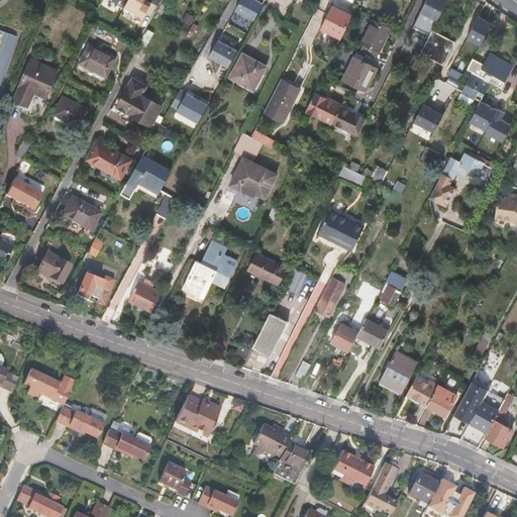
[(143,0),(127,0),(124,7),(143,17),(150,5),(143,1),(143,0)]
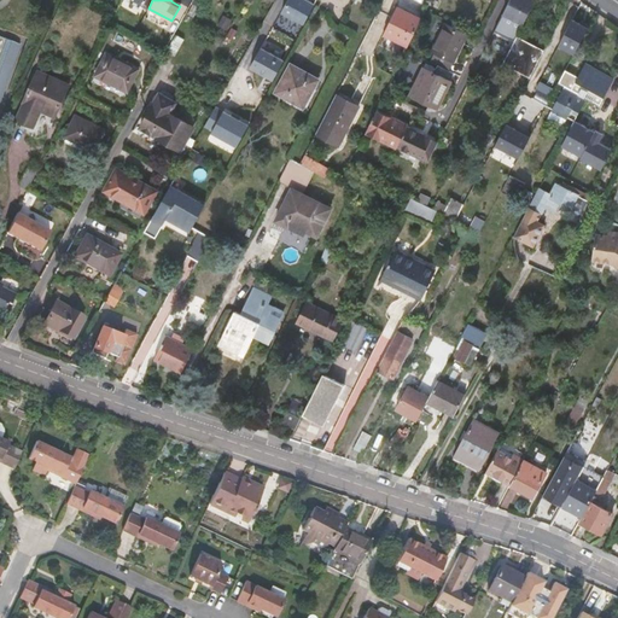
[(315,4),(308,0),(287,0),(283,12),(304,24),(315,4)]
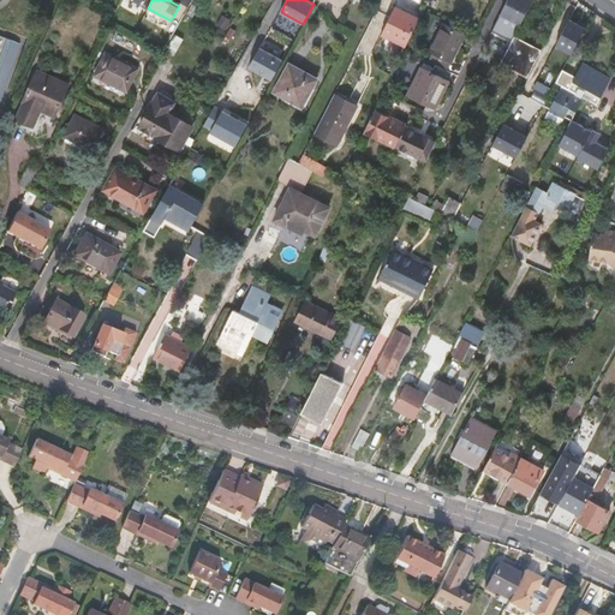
[(508,0),(502,13),(521,23),(532,0),(508,0)]
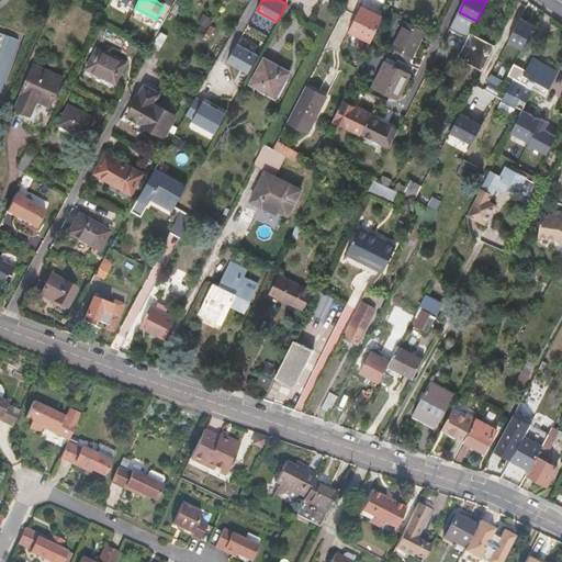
[(350,30),(360,34),(372,10),(362,6),(350,30)]
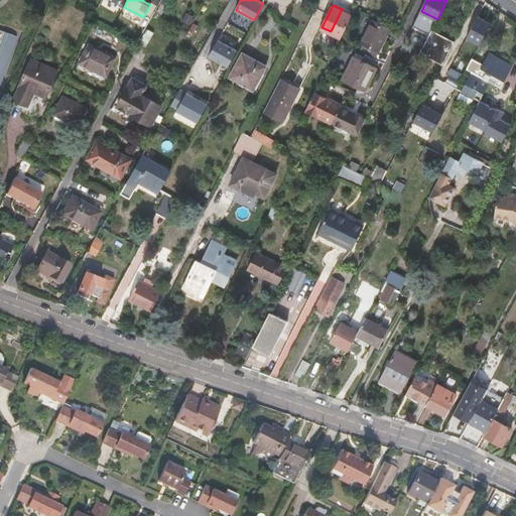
[(331,31),(342,36),(353,15),(342,9),(331,31)]
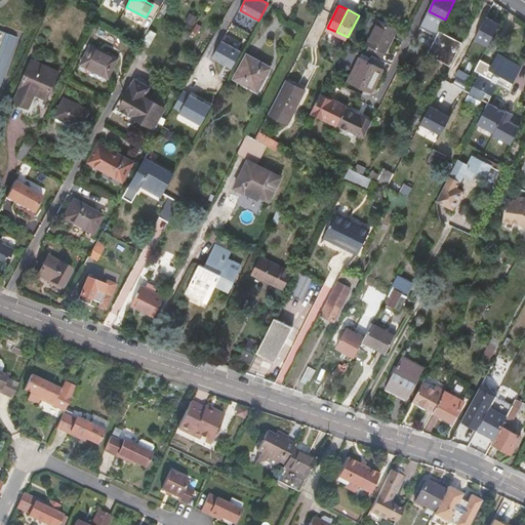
[(489,42),(500,23),(486,15),(485,16),(484,15),(475,34),(489,42)]
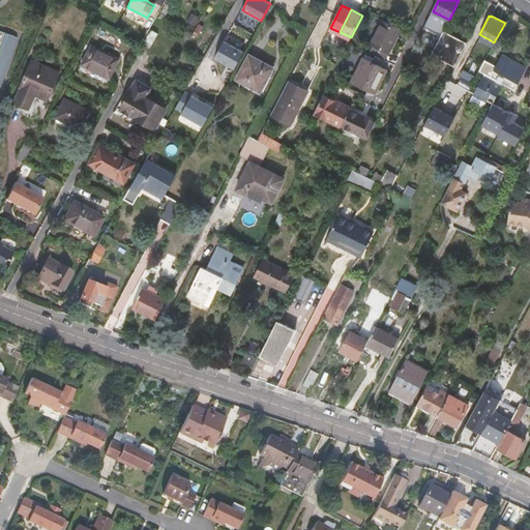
[(372,45),(389,54),(401,29),(383,21),(372,45)]
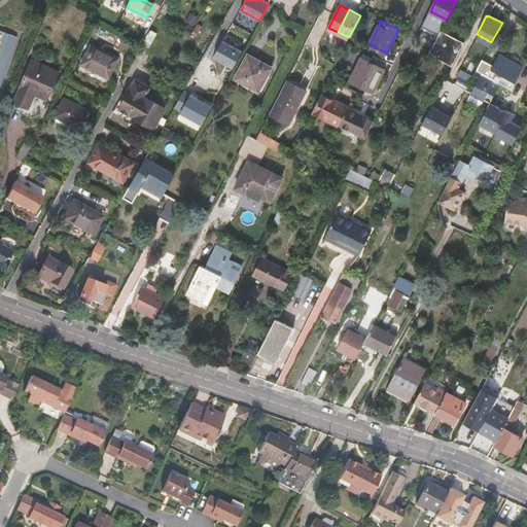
[(151,29),(143,42),(150,46),(157,33),(151,29)]
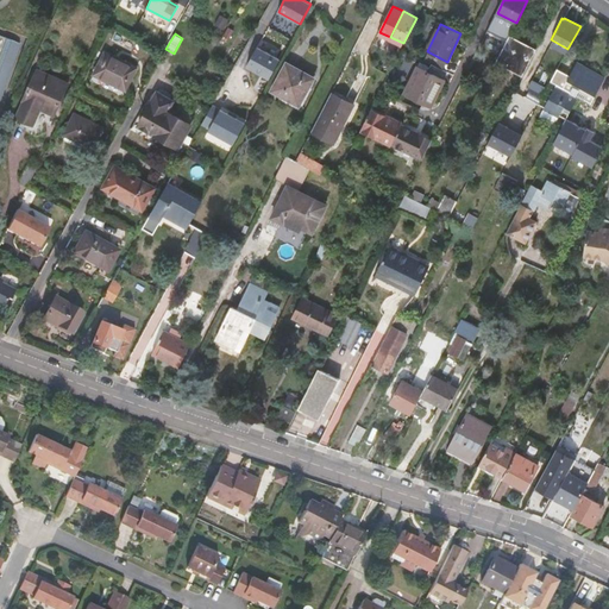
[(522,76),(537,49),(509,36),(496,63),(522,76)]
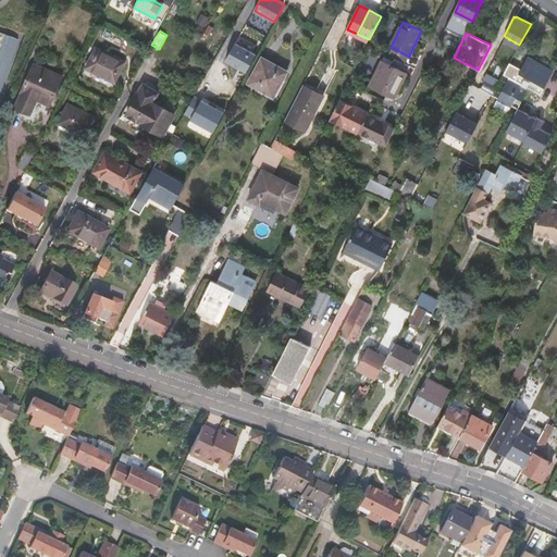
[(0,75),(12,45),(0,40),(0,75)]
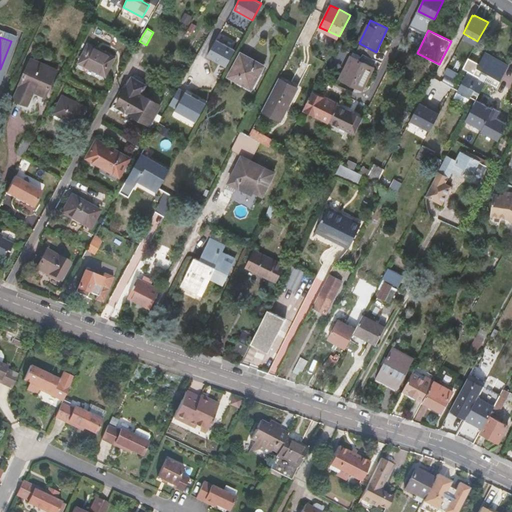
[(237,49),(218,40),(209,57),(228,66),(237,49)]
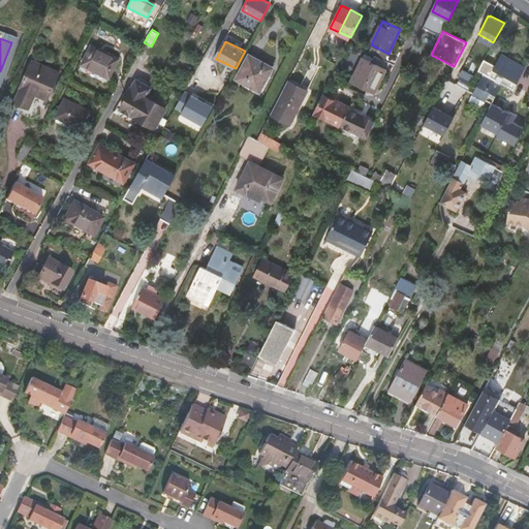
[(82,64),(94,69),(104,50),(92,43),(82,64)]
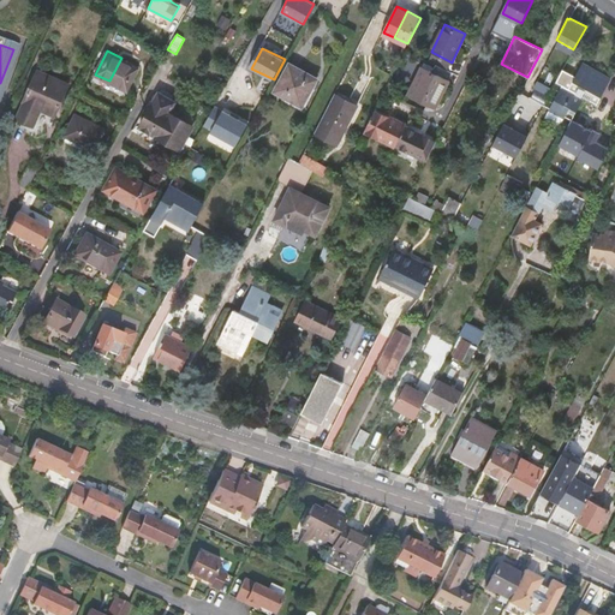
[(109,81),(119,85),(131,63),(121,58),(109,81)]
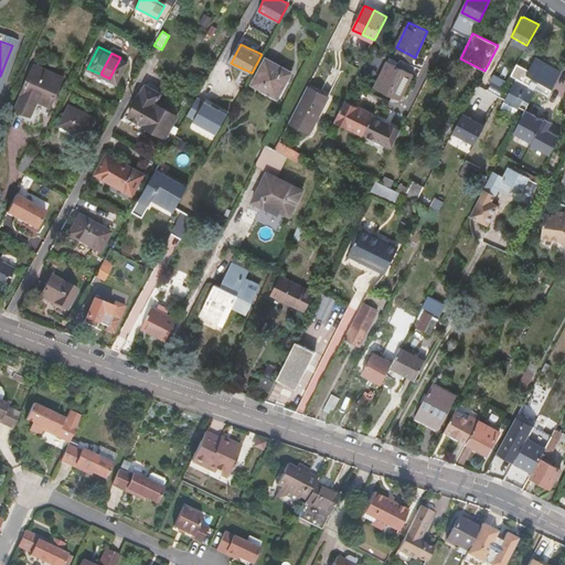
[(120,57),(109,78),(118,83),(128,62),(120,57)]
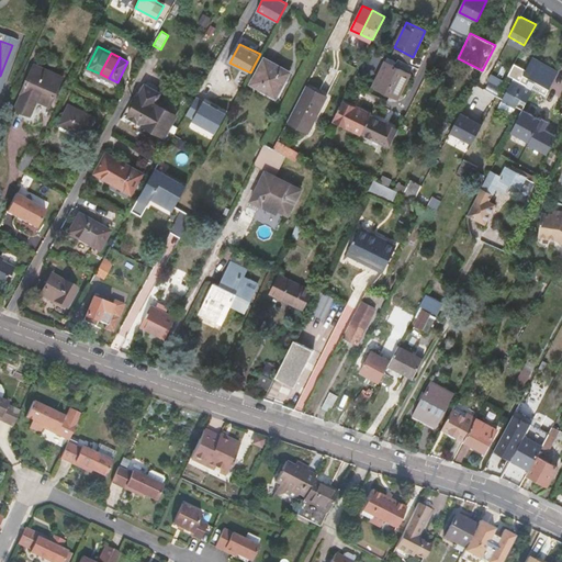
[(250,85),(261,90),(262,87),(274,65),(265,59),(250,85)]
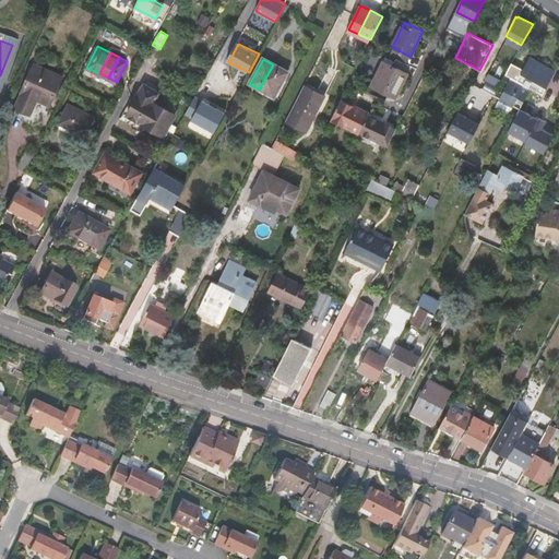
[(518,98),(524,102),(531,88),(542,67),(527,60),(520,74),(514,72),(499,100),(513,108),(518,98)]
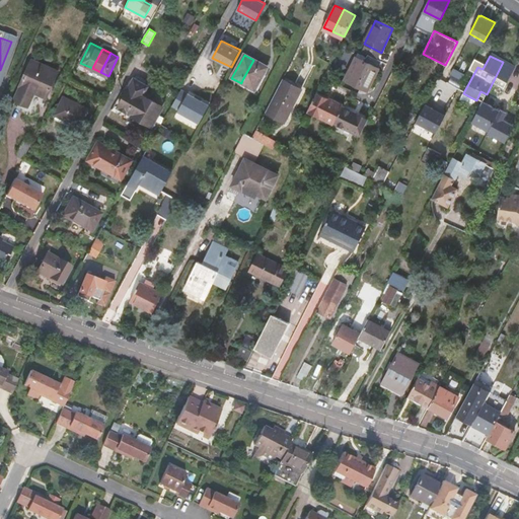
[(315,72),(324,77),(330,63),(319,58),(315,72)]
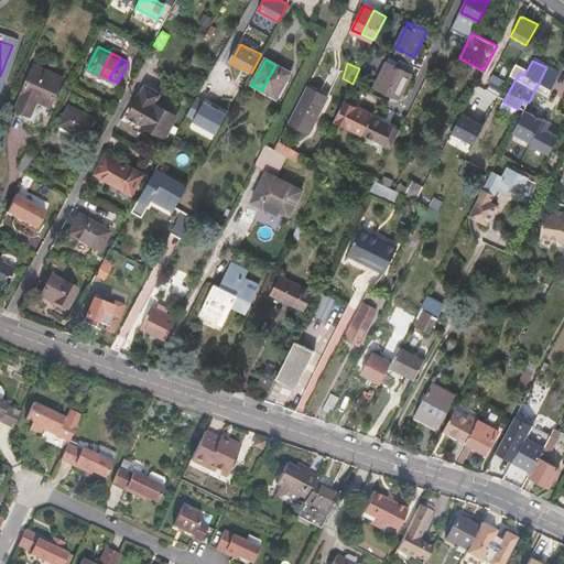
[(397,88),(403,91),(413,72),(398,63),(397,67),(387,63),(375,87),(392,96),(397,88)]
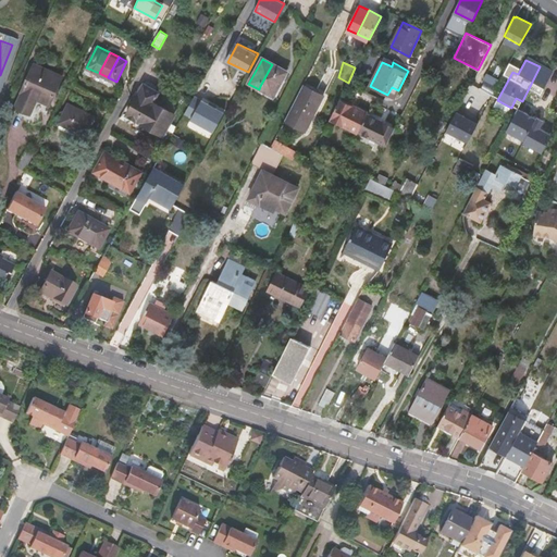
[(35,64),(15,107),(31,114),(37,99),(50,106),(63,77),(35,64)]
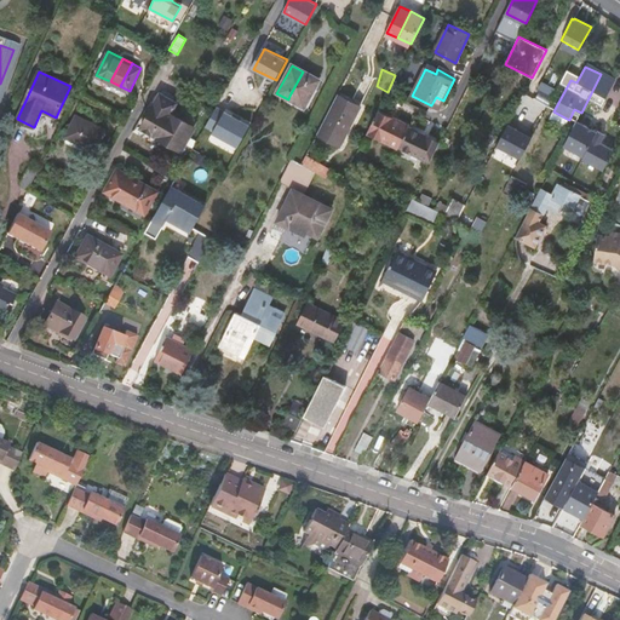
[(303,72),(290,96),(306,105),(320,80),(303,72)]
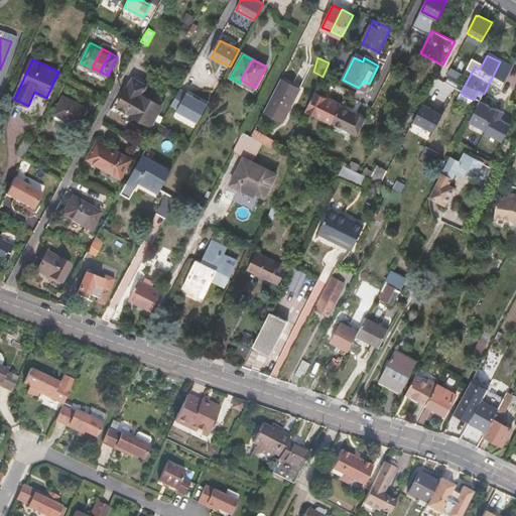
[(500,61),(490,82),(501,87),(512,68),(500,61)]
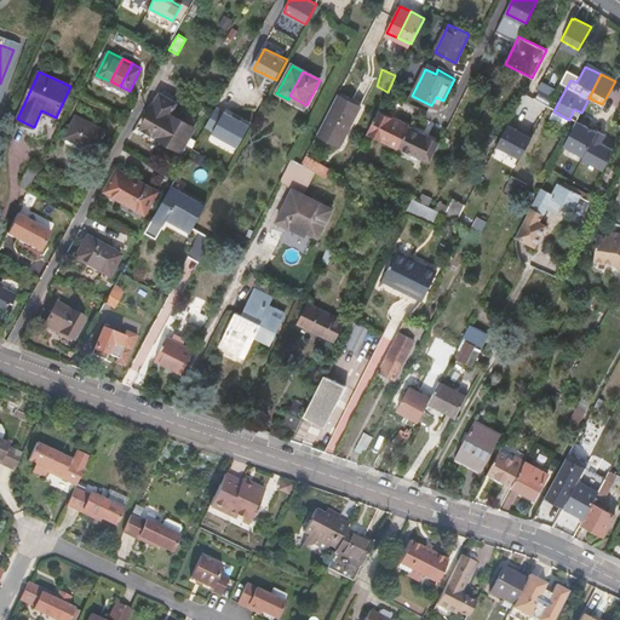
[(538,91),(552,99),(556,92),(541,84),(538,91)]
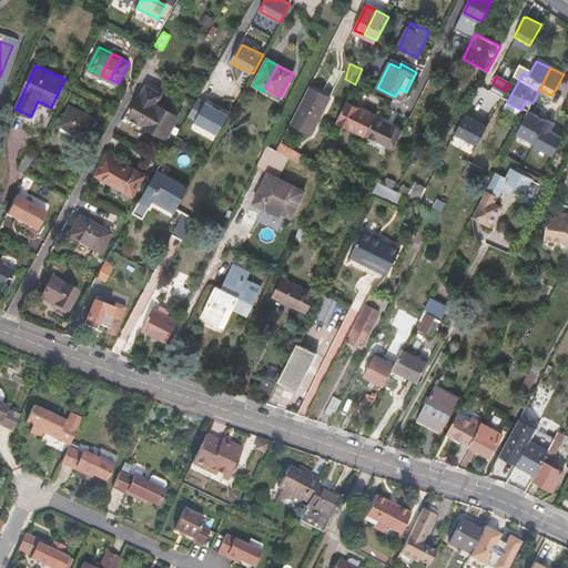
[(153,130),(168,104),(162,101),(164,98),(146,88),(125,123),(141,131),(144,125),(153,130)]
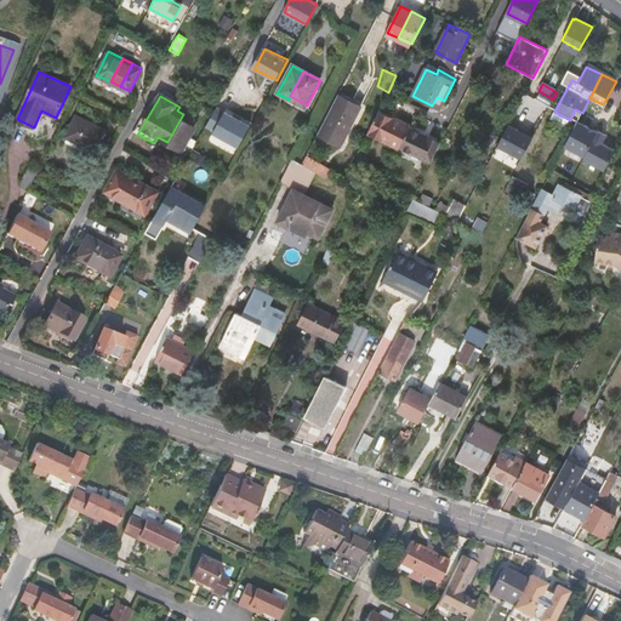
[(351,102),(339,96),(330,110),(343,117),(351,102)]
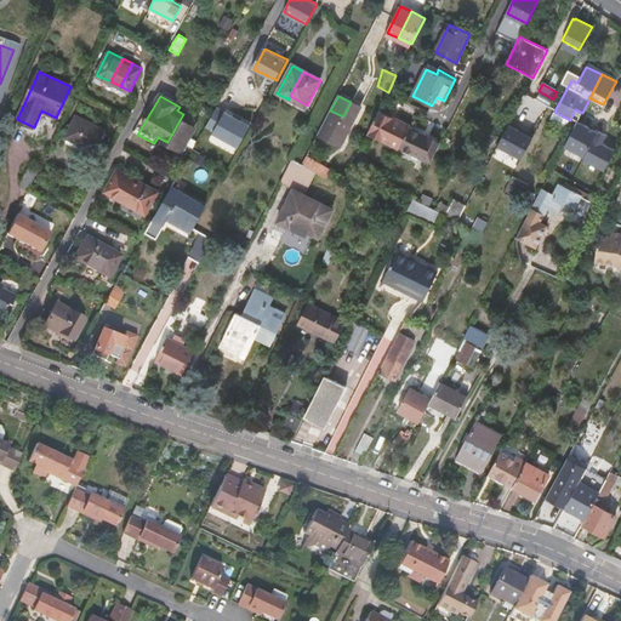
[(440,110),(444,101),(437,97),(432,106),(440,110)]
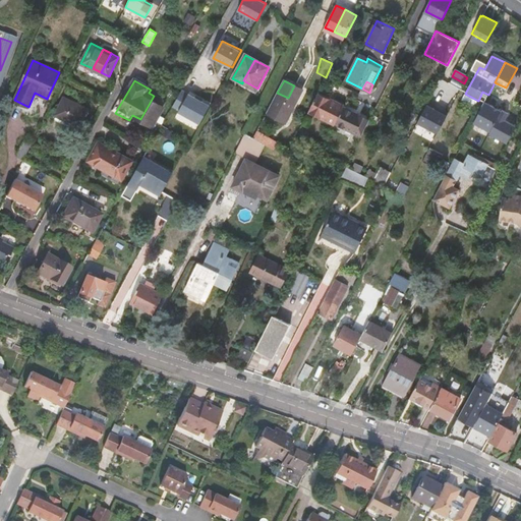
[(496,84),(485,104),(496,109),(506,90),(496,84)]
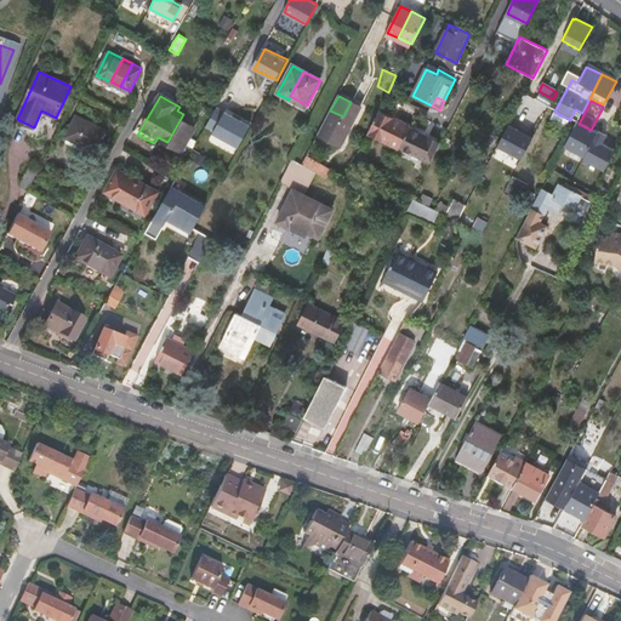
[(330,110),(318,135),(341,147),(362,107),(351,102),(343,117),(330,110)]
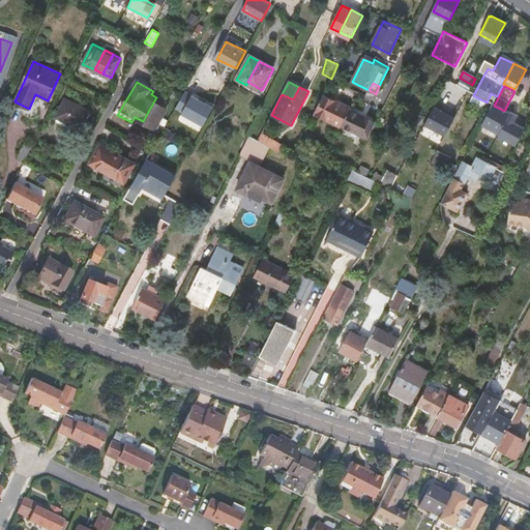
[(186,88),(182,97),(188,100),(193,91),(186,88)]
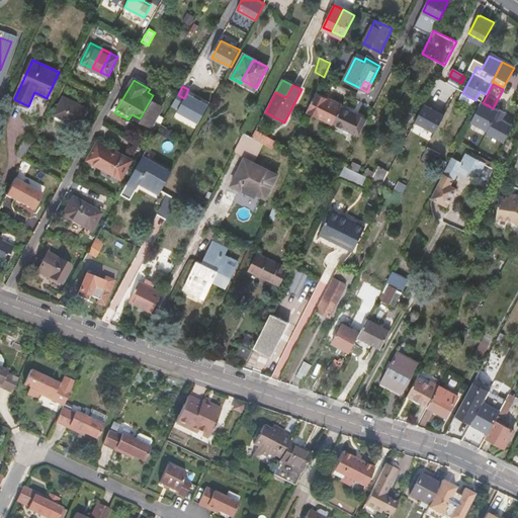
[(316,93),(307,111),(318,117),(332,124),(333,122),(359,136),(366,120),(341,107),(341,106),(327,99),(316,93)]
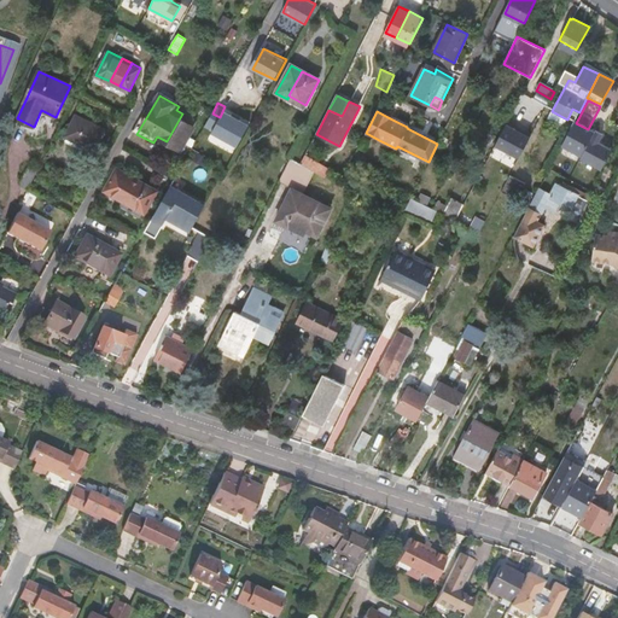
[(248,123),(226,112),(215,133),(237,144),(248,123)]
